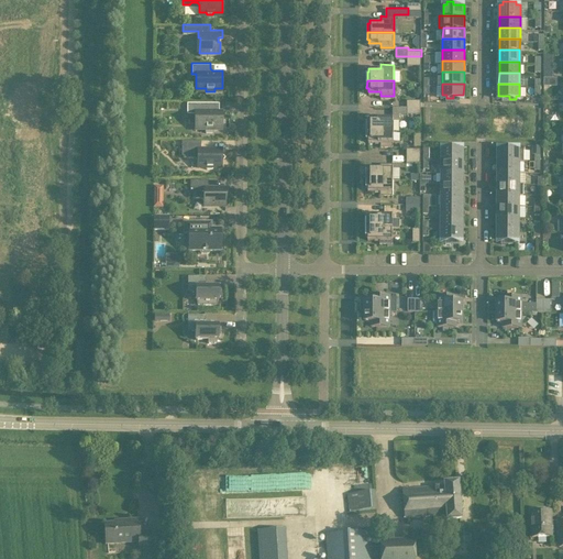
[(187,100),(187,111),(195,111),(195,127),(205,127),(205,130),(213,130),(213,127),(221,127),(221,123),(223,123),(223,116),(222,116),(222,108),(210,108),(210,100),(187,100)]
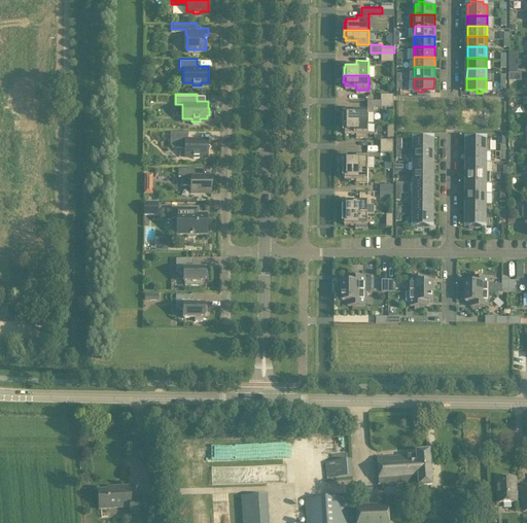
[(343,112),(343,120),(345,120),(369,120),(369,110),(374,110),(374,104),(381,104),(381,98),(367,98),(367,106),(356,105),(356,109),(345,109),(345,112),(343,112)]
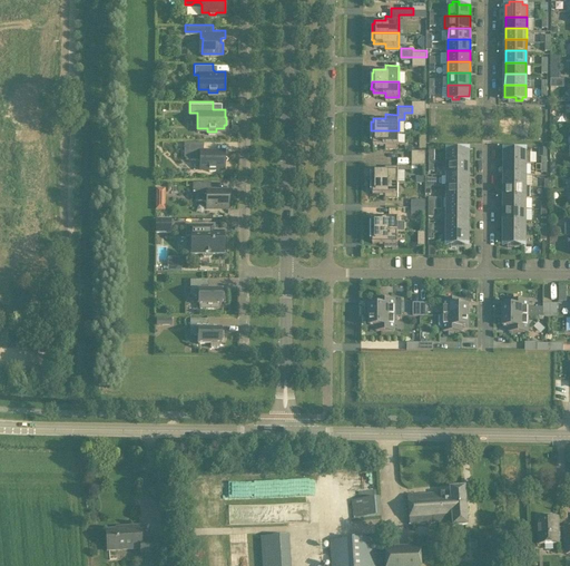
[(371,130),(371,138),(373,138),(373,142),(385,142),(385,146),(397,146),(399,130),(373,130),(371,130)]
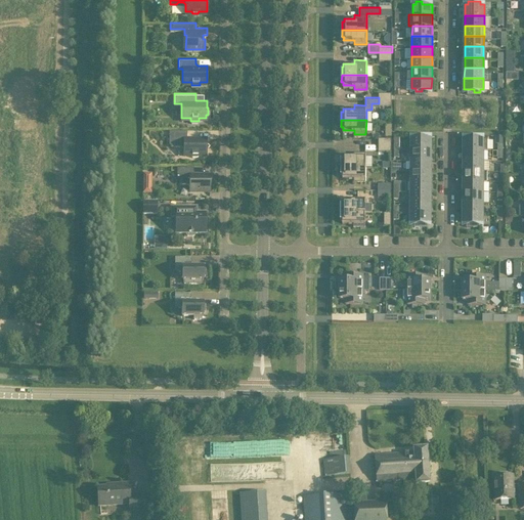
[(169,128),(169,142),(171,144),(183,144),(183,153),(190,153),(191,155),(195,155),(198,153),(204,153),(204,150),(208,146),(206,144),(206,136),(186,136),(186,129),(169,128)]
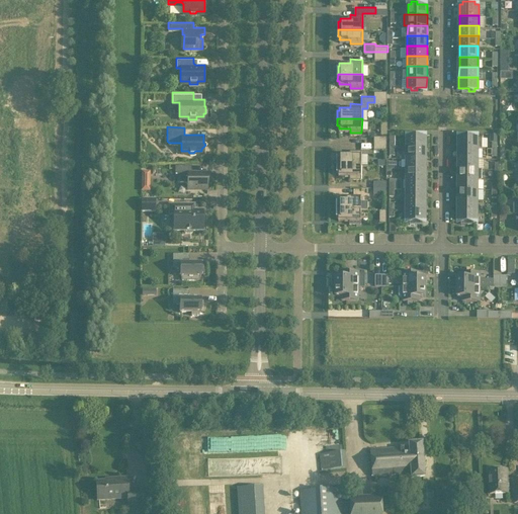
[(407,135),(407,146),(426,146),(426,135),(417,135),(417,132),(410,132),(410,135),(407,135)]
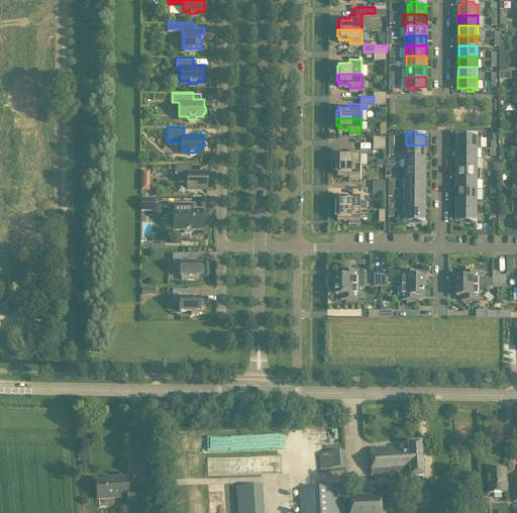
[(457,134),(457,145),(477,145),(481,145),(481,134),(477,134),(468,134),(468,131),(461,131),(460,134),(457,134)]
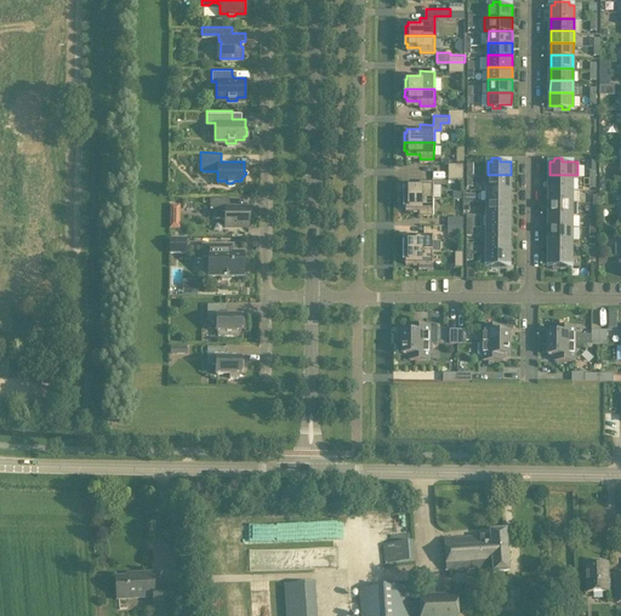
[(488,175),(488,187),(511,187),(511,175),(488,175)]
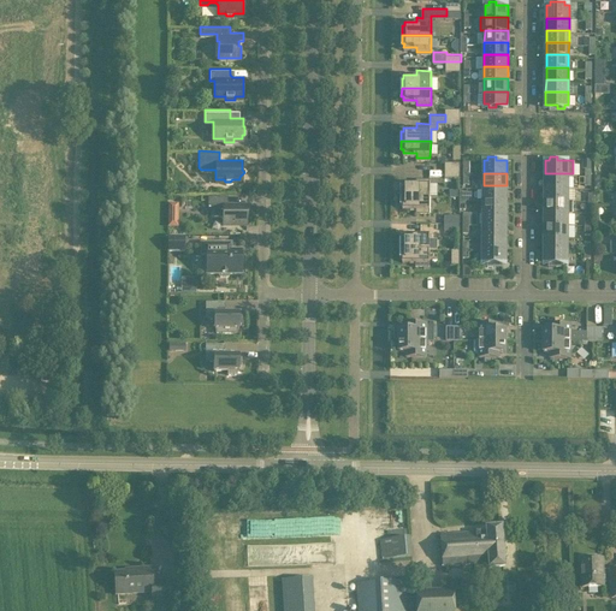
[(545,173),(545,185),(568,185),(568,173),(545,173)]
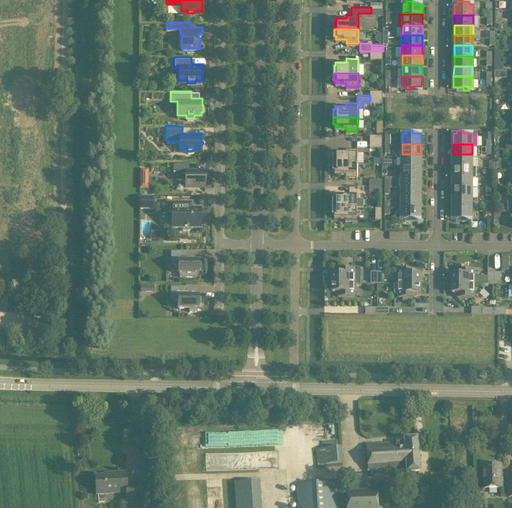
[(333,153),(333,161),(357,161),(357,147),(346,146),(346,150),(335,150),(335,153),(333,153)]
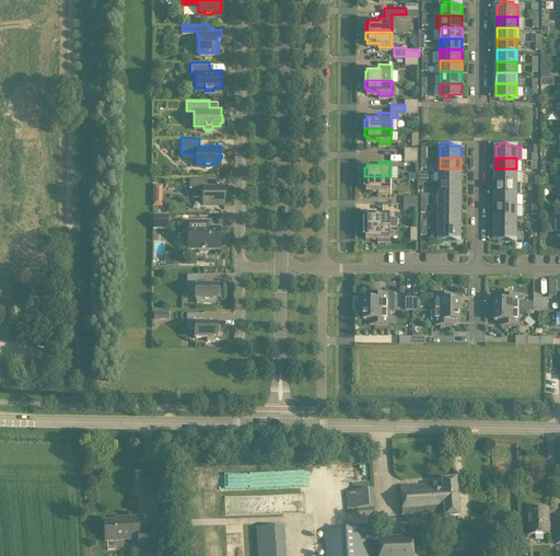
[(440,169),(440,180),(461,180),(461,169),(440,169)]
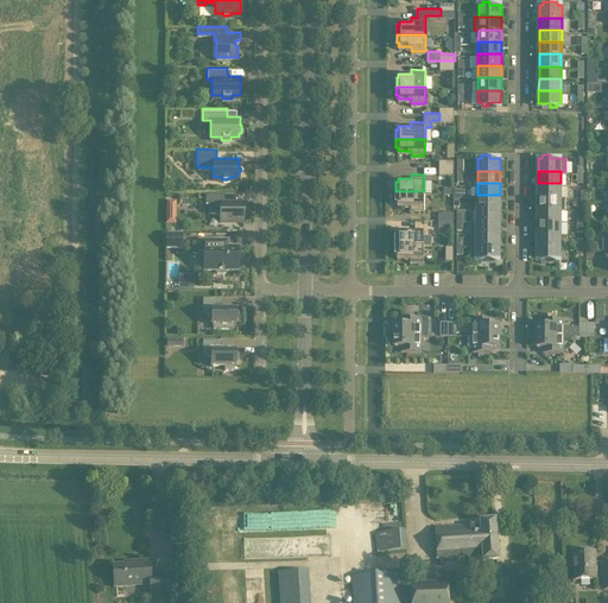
[(538,183),(538,195),(565,196),(567,196),(567,183),(561,183),(538,183)]
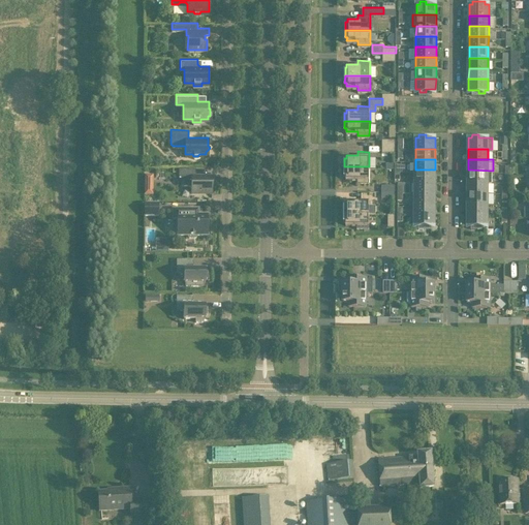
[(179,166),(179,175),(181,175),(181,183),(189,183),(191,185),(191,190),(212,190),(212,174),(195,174),(195,166),(179,166)]
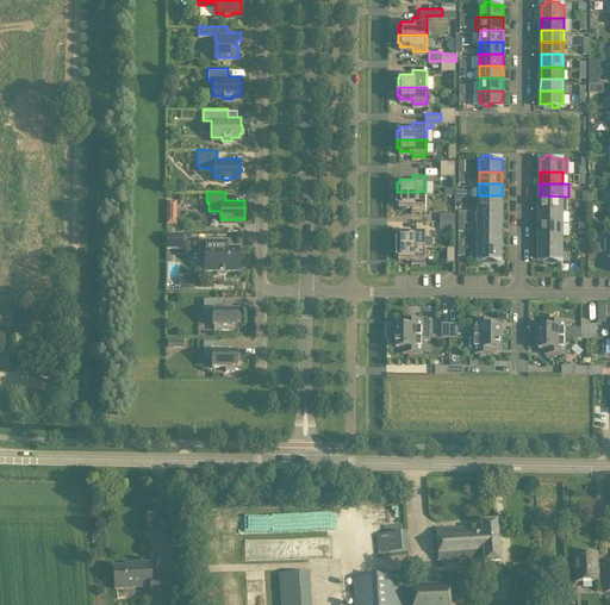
[(397,192),(397,200),(399,200),(399,204),(412,204),(411,209),(425,209),(425,192),(397,192)]
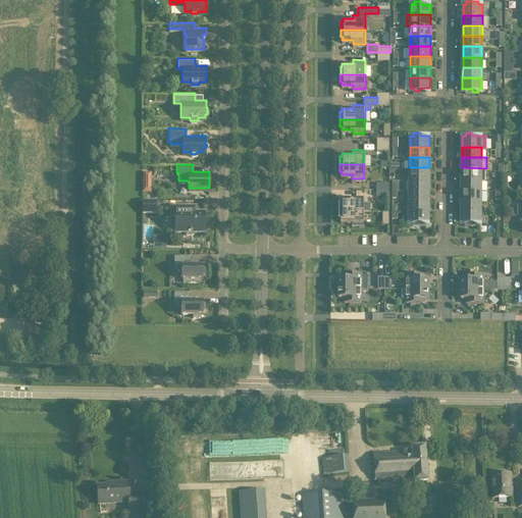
[(410,167),(410,177),(429,177),(429,167),(410,167)]
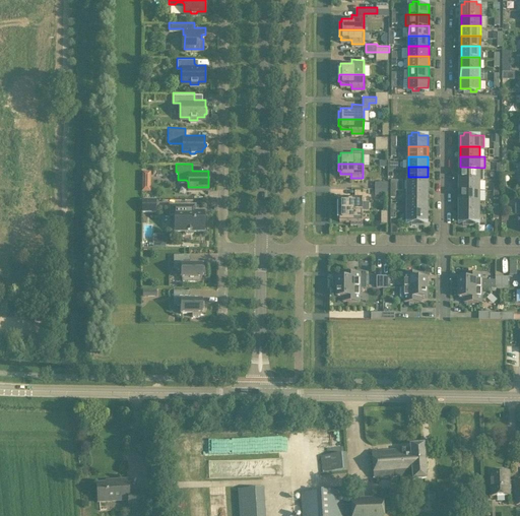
[(460,167),(460,178),(479,178),(483,178),(483,168),(460,167)]
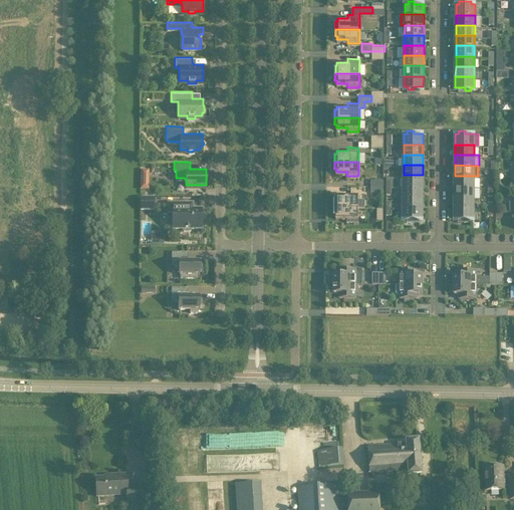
[(404,175),(404,186),(423,186),(423,175),(404,175)]
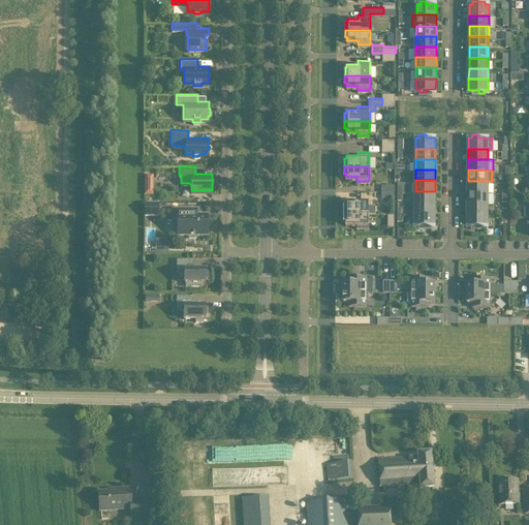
[(468,181),(468,191),(488,191),(488,181),(468,181)]
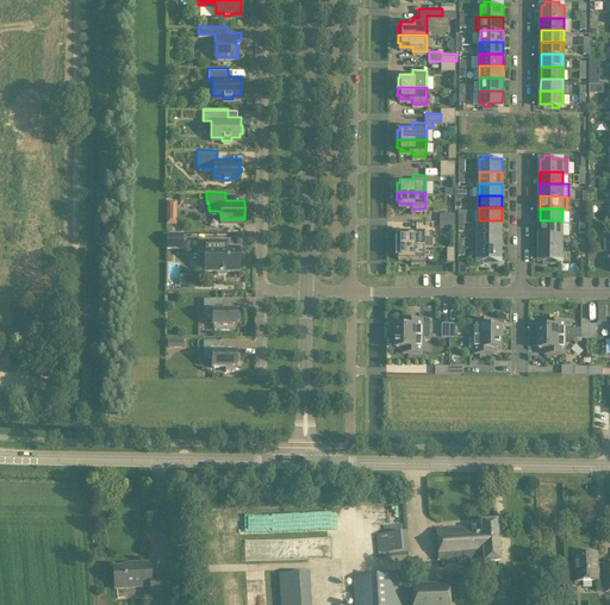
[(166,212),(166,222),(175,222),(176,212),(166,212)]
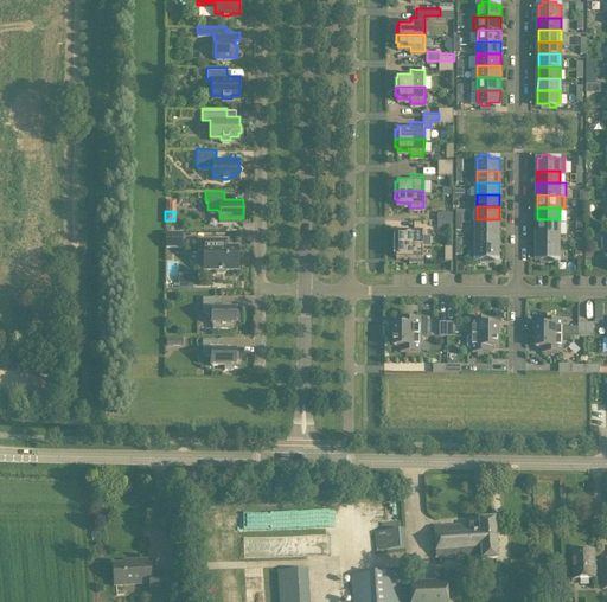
[(477,219),(475,231),(499,231),(499,219),(477,219)]
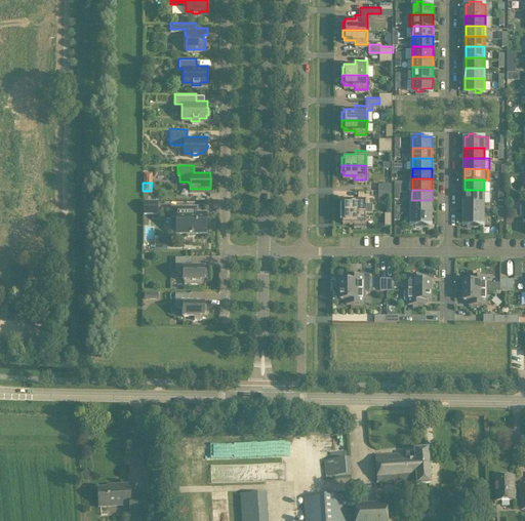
[(465,190),(465,200),(484,200),(484,190),(465,190)]
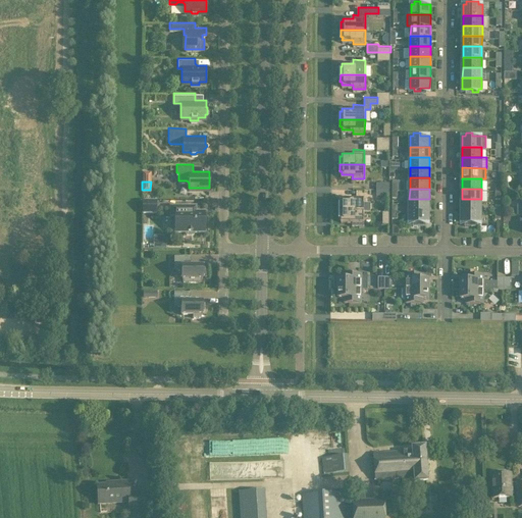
[(340,201),(340,209),(364,209),(371,209),(371,200),(364,200),(364,195),(352,195),(352,198),(342,198),(342,201),(340,201)]
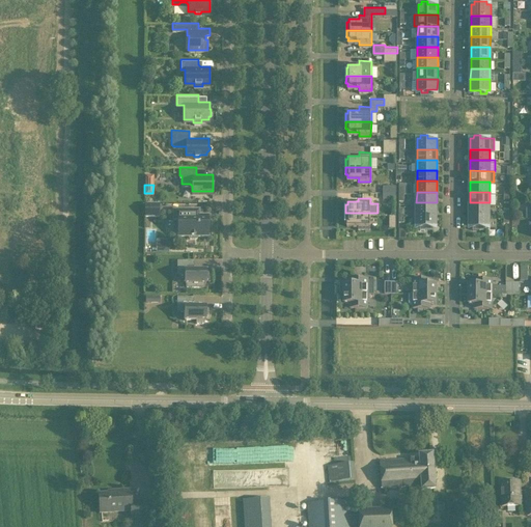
[(144,200),(144,215),(160,215),(160,200),(144,200)]
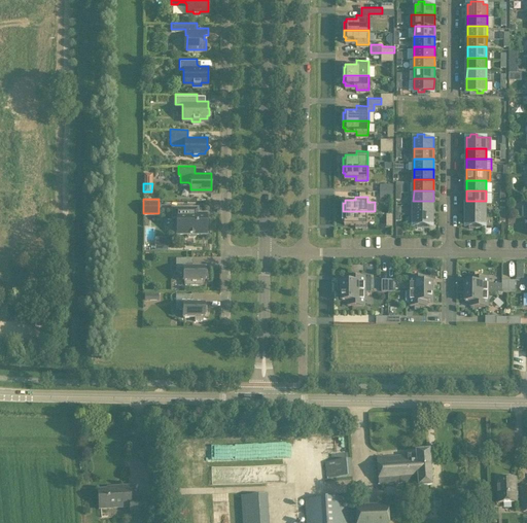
[(413,201),(413,211),(433,211),(433,201),(413,201)]
